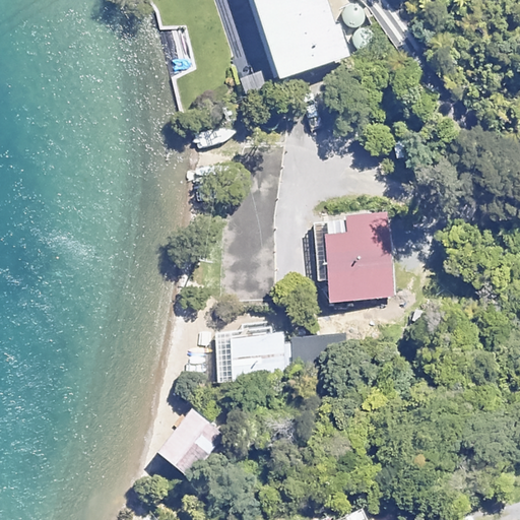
[(333,25),(324,0),(215,0),(245,88),(347,55),(337,24),(333,25)]
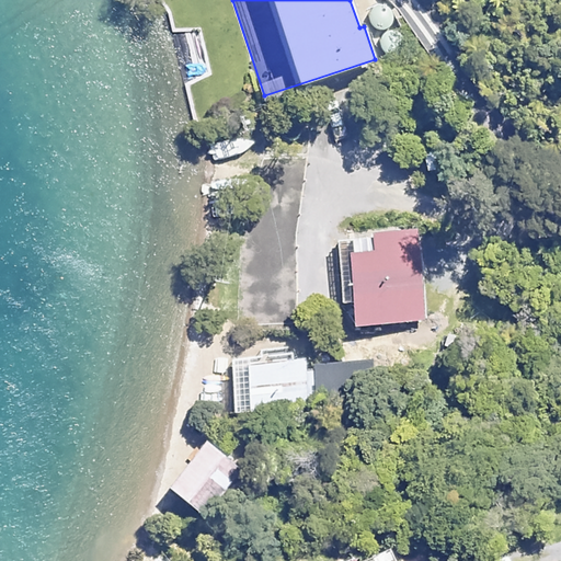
[(423,321),(416,231),(371,233),(338,237),(342,304),(343,327),(423,321)]
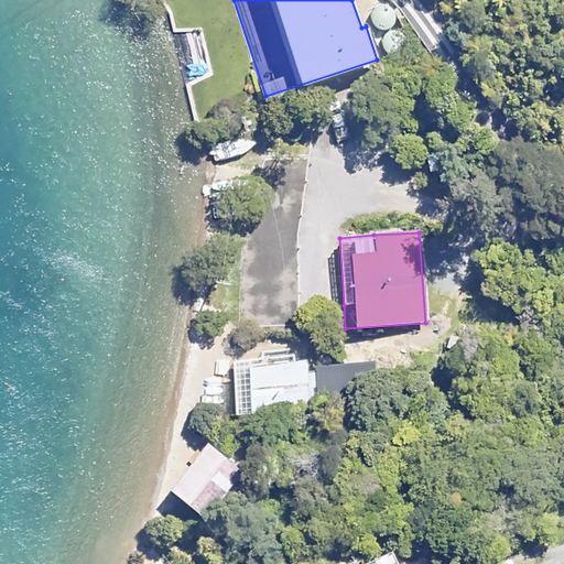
[(314,410),(308,360),(234,368),(238,418),(314,410)]
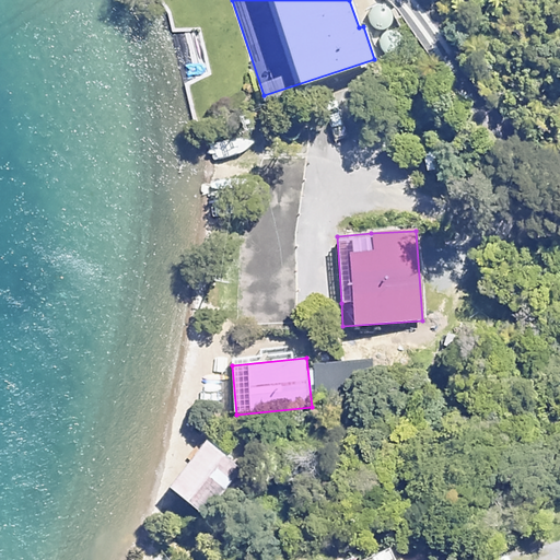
[(385,365),(318,365),(318,398),(385,398),(385,365)]
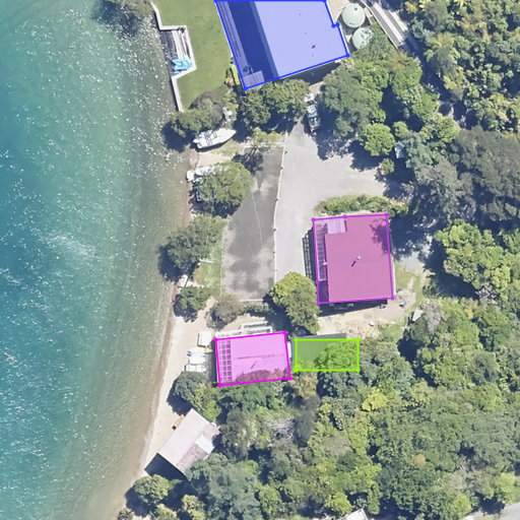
[(226,434),(192,406),(156,452),(192,479),(226,434)]
